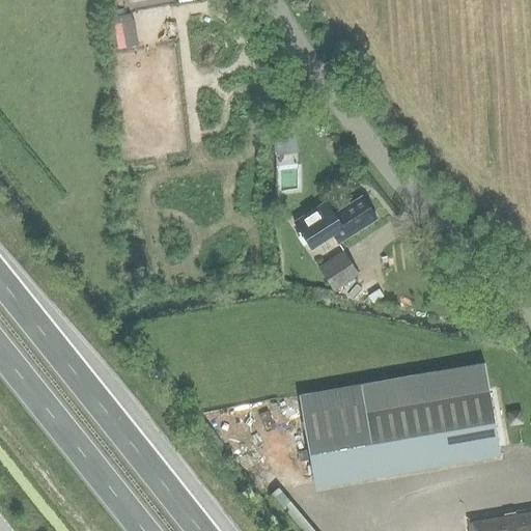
[(118,49),(127,48),(122,23),(114,25),(118,49)]
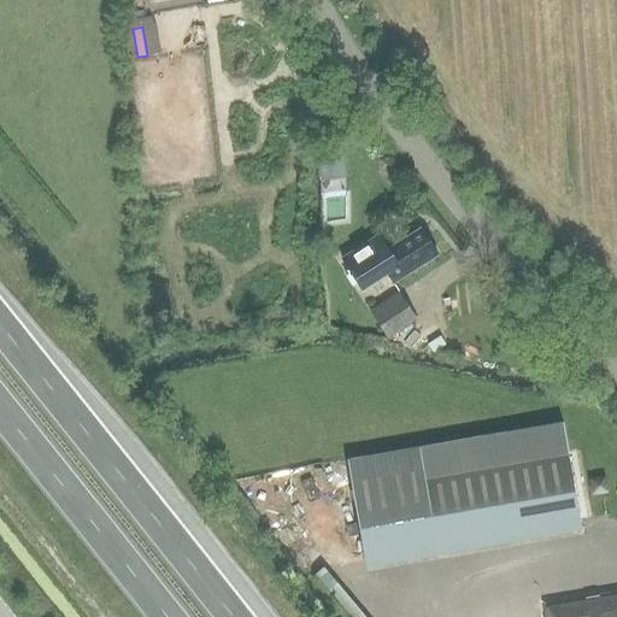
[(344,144),(316,146),(318,163),(346,160),(344,144)]
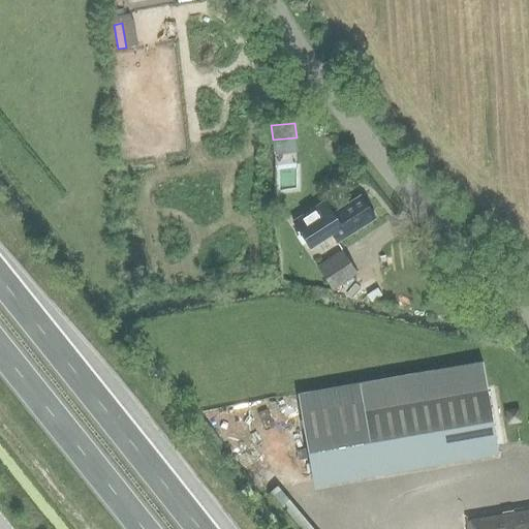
[(289,177),(289,164),(277,165),(278,178),(289,177)]
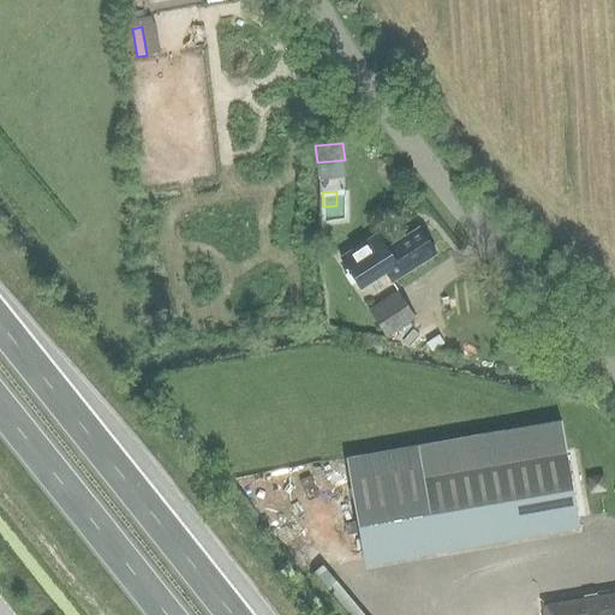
[(435,255),(418,228),(375,257),(366,243),(340,261),(360,291),(384,274),(392,284),(435,255)]
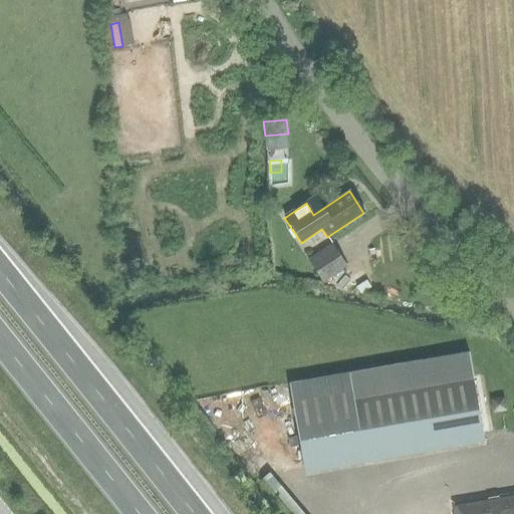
[(346,267),(331,245),(308,260),(322,282),(346,267)]
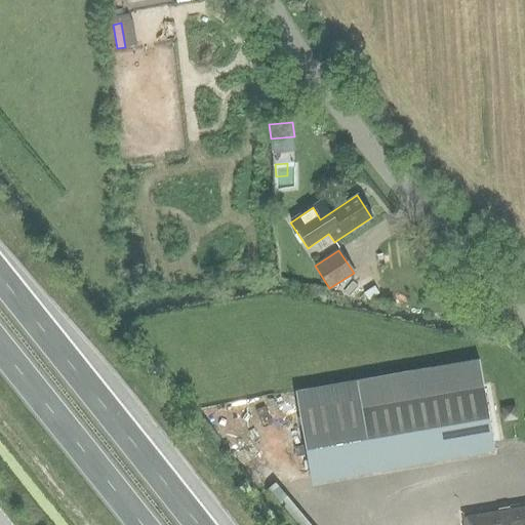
[(233,373),(243,430),(299,419),(310,480),(493,447),(478,360),(355,381),(350,353),(233,373)]
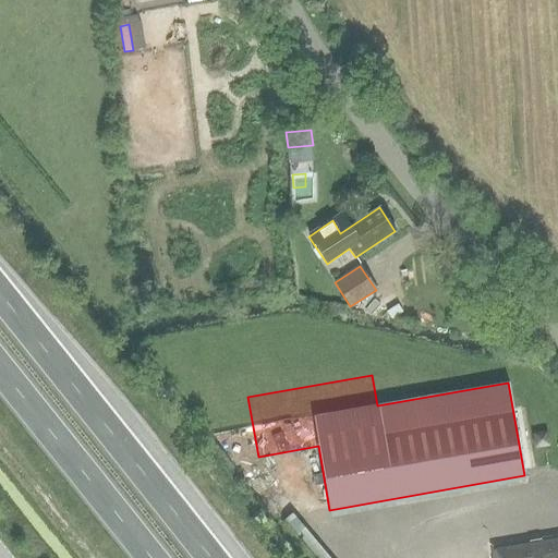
[(557,557),(557,534),(493,545),(495,557),(557,557)]
